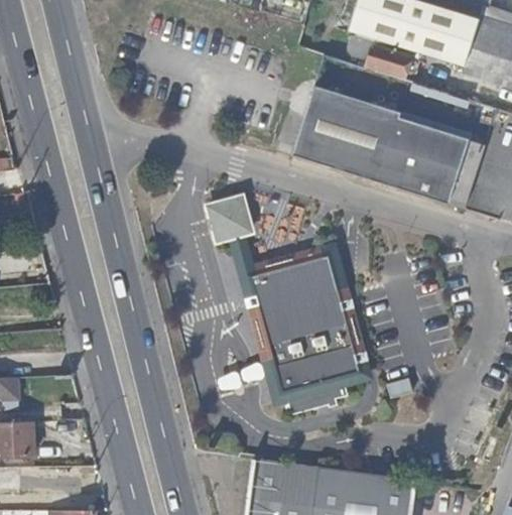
[(480,15),(429,0),(329,0),(324,17),(362,30),(395,41),(437,55),(465,63),(480,15)]
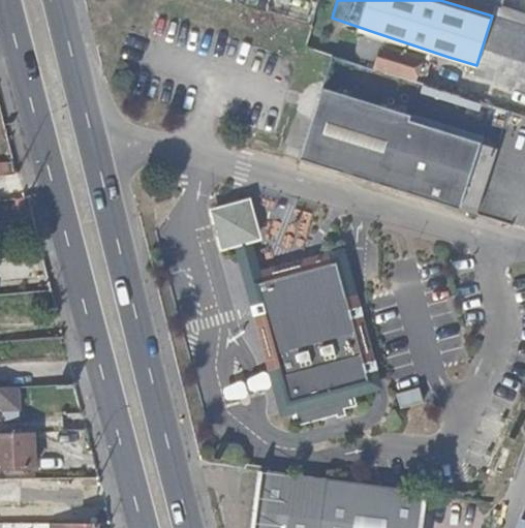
[(524,12),(496,3),(492,16),(476,65),(474,71),(524,88),(524,12)]
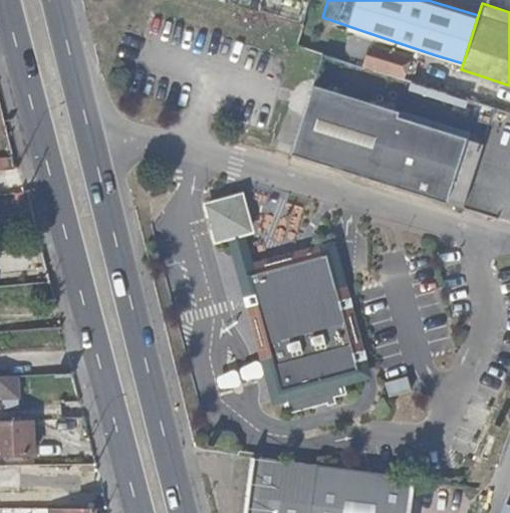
[(412,52),(392,46),(394,41),(360,30),(352,34),(348,46),(354,52),(369,57),(368,65),(405,77),(412,52)]
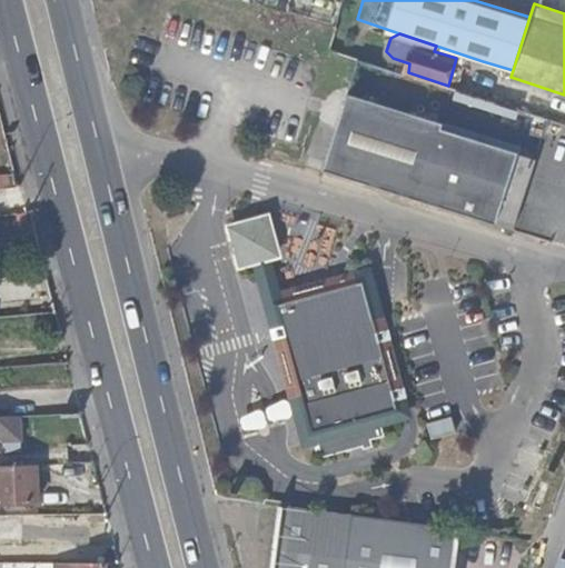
[(515,231),(538,159),(488,145),(433,127),(435,121),(414,116),(352,96),(350,99),(346,98),(340,118),(324,172),(382,190),(436,206),(515,231)]
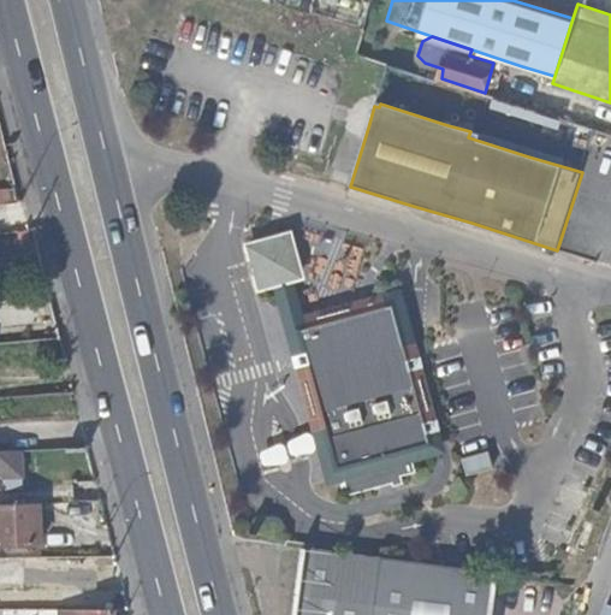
[(431,457),(404,352),(392,301),(301,324),(290,283),(302,281),(291,240),(251,249),(262,290),(279,285),(295,347),(308,400),(330,484),(338,482),(337,488),(338,489),(340,496),(344,497),(346,502),(359,498),(393,490),(393,494),(405,489),(405,484),(420,480),(419,477),(426,475),(422,463),(417,465),(416,462),(431,457)]
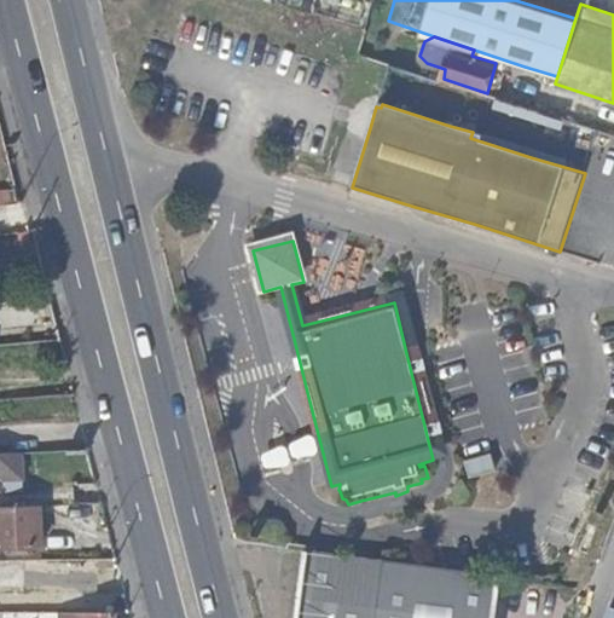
[(432,408),(405,300),(394,302),(406,353),(433,460),(445,457),(432,408)]
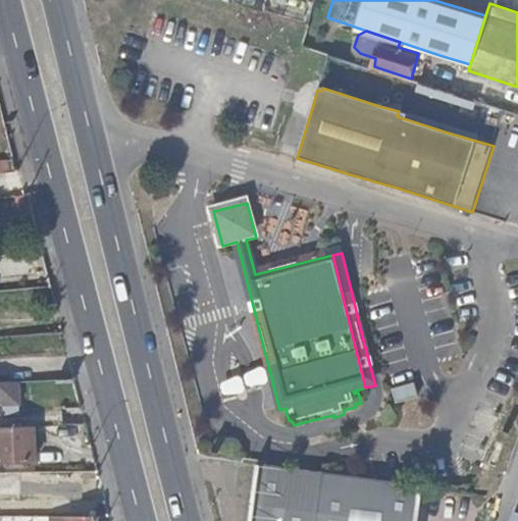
[(0,408),(24,407),(23,383),(0,384),(0,408)]
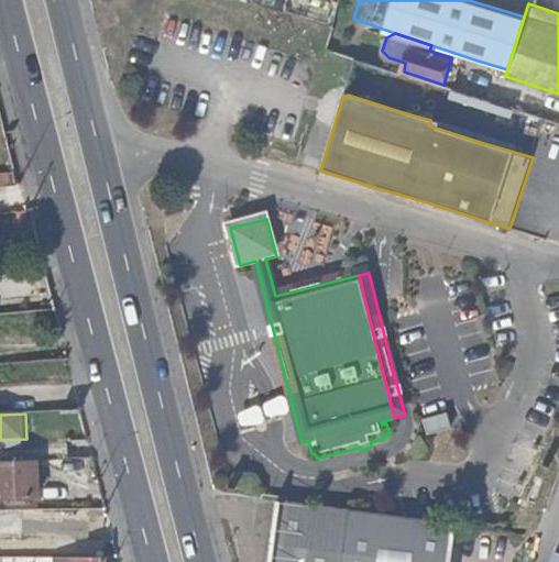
[(0,499),(41,499),(40,462),(8,463),(0,463),(0,499)]
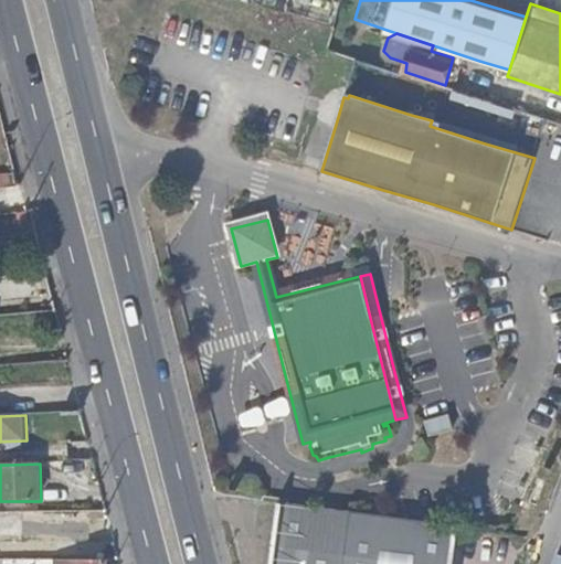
[(448,563),(454,524),(411,519),(335,510),(282,503),(274,563),(448,563)]
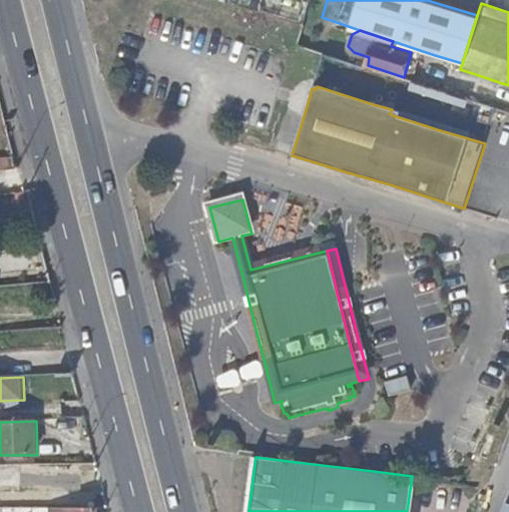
[(0,494),(0,506),(60,507),(59,493),(0,494)]
